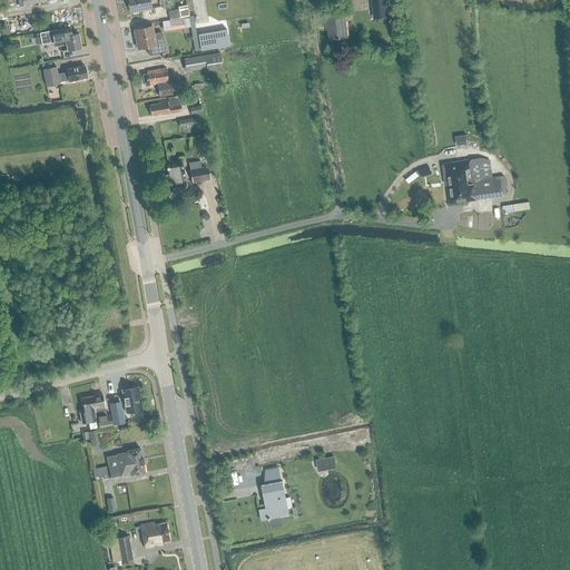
[(128,0),(131,12),(150,9),(148,0),(128,0)]
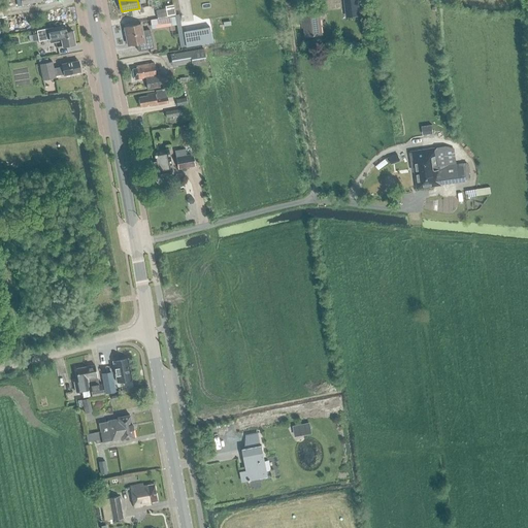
[(359,4),(344,6),(344,12),(352,11),(353,18),(361,17),(359,4)]
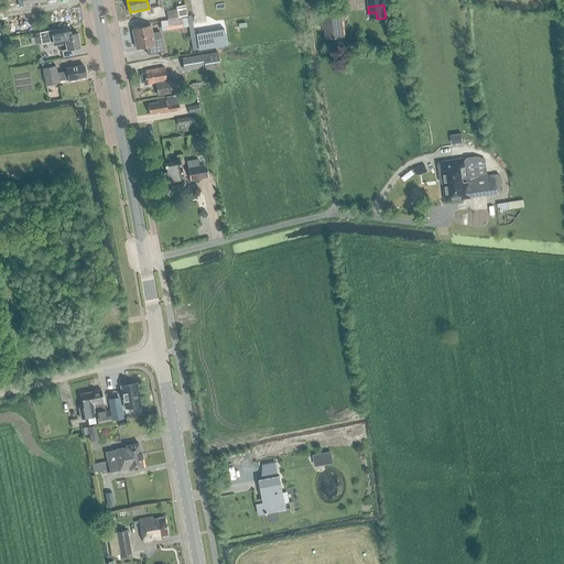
[(185,8),(177,10),(179,17),(187,15),(185,8)]
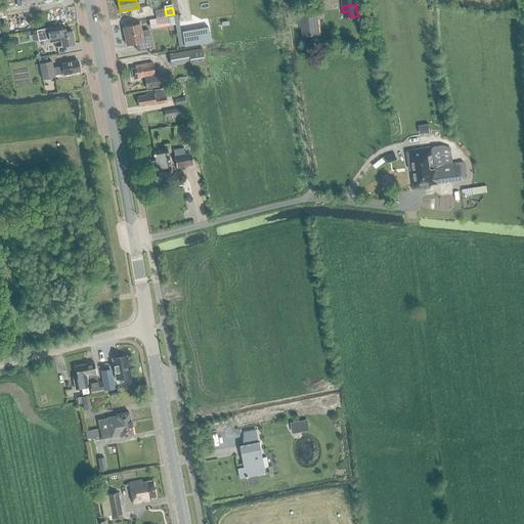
[(155,11),(156,18),(166,15),(165,9),(155,11)]
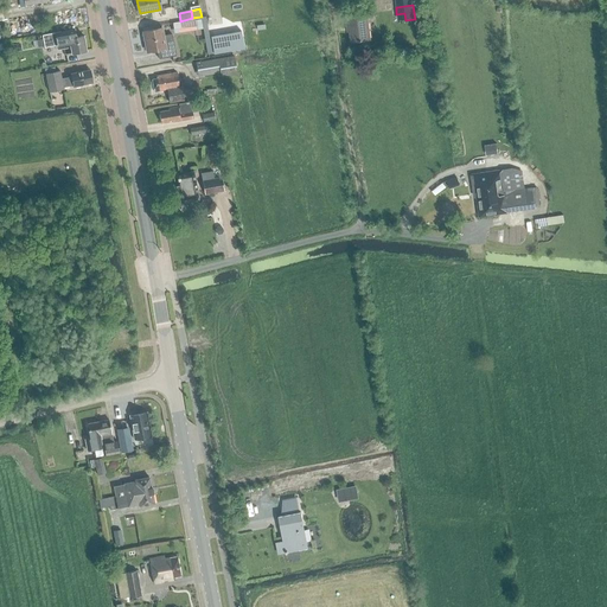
[(371,40),(368,14),(345,17),(347,33),(349,33),(350,43),(371,40)]
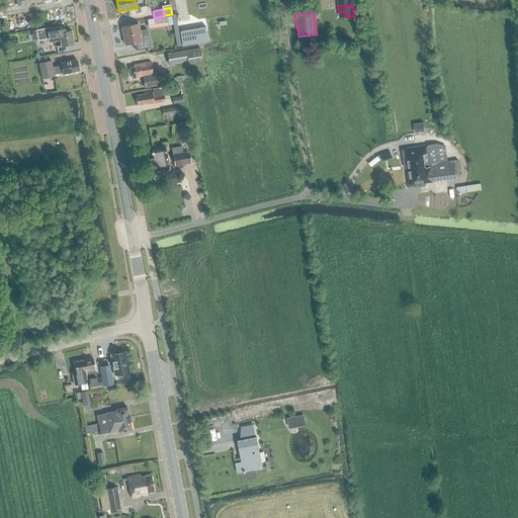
[(147,20),(149,28),(168,25),(167,17),(147,20)]
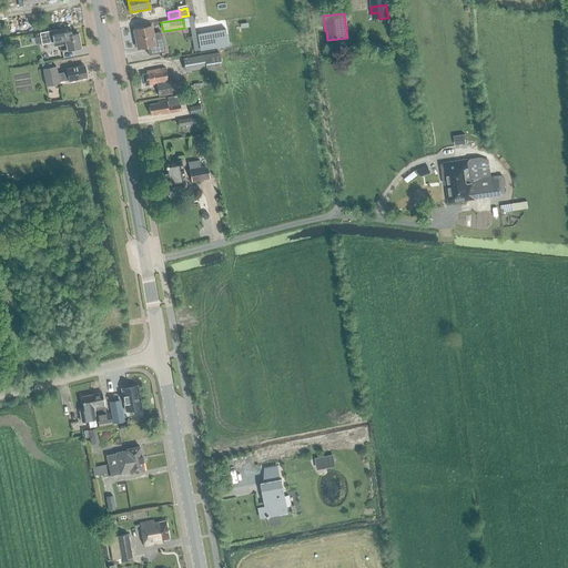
[(81,48),(79,33),(72,34),(70,27),(40,33),(41,37),(34,38),(37,44),(42,43),(42,44),(54,42),(54,47),(67,44),(68,50),(81,48)]
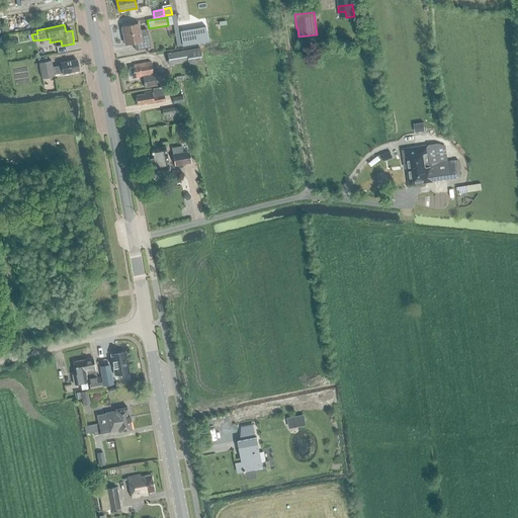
[(136,42),(137,51),(151,48),(148,29),(141,30),(140,24),(122,27),(125,45),(136,42)]
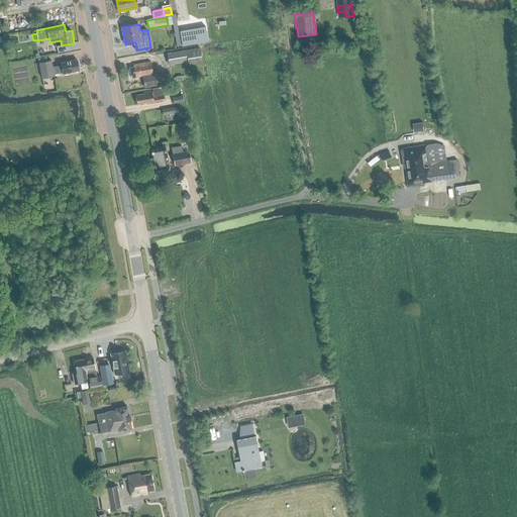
[(179,31),(182,46),(208,41),(206,26),(179,31)]
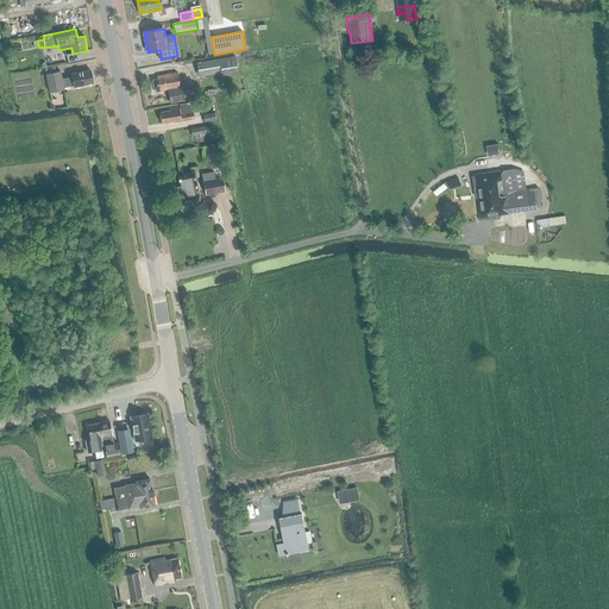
[(238,75),(236,56),(219,60),(221,74),(221,77),(238,75)]
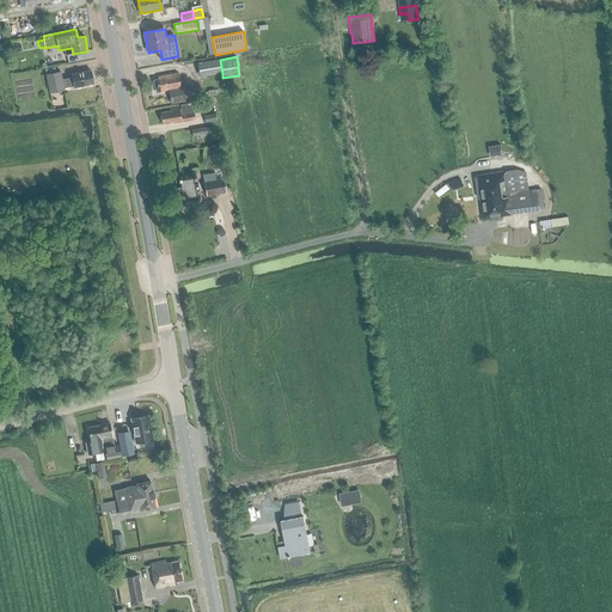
[(222,74),(220,60),(197,63),(200,78),(222,74)]
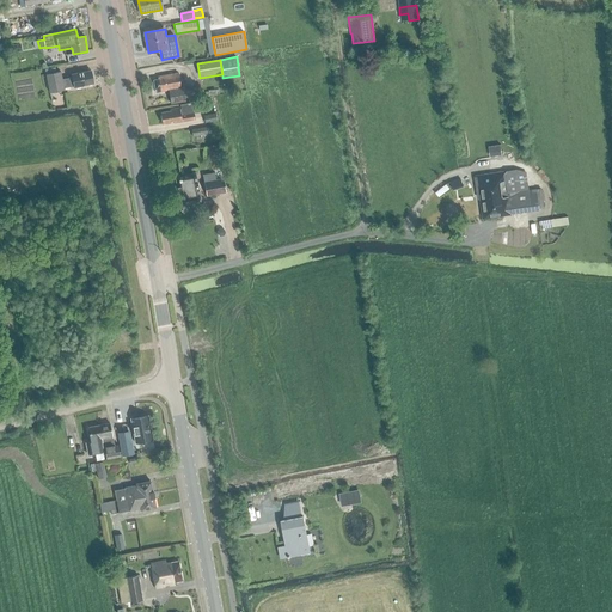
[(84,86),(93,84),(91,72),(72,74),(72,79),(62,80),(60,72),(56,73),(55,67),(46,69),(47,74),(46,75),(50,93),(63,91),(63,89),(73,87),(74,89),(84,87),(84,86)]
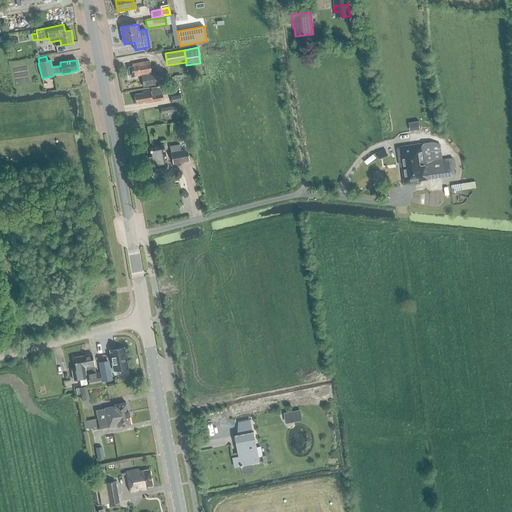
[(133,66),(129,67),(131,77),(142,76),(144,86),(156,84),(154,73),(151,73),(149,61),(133,64),(133,66)]
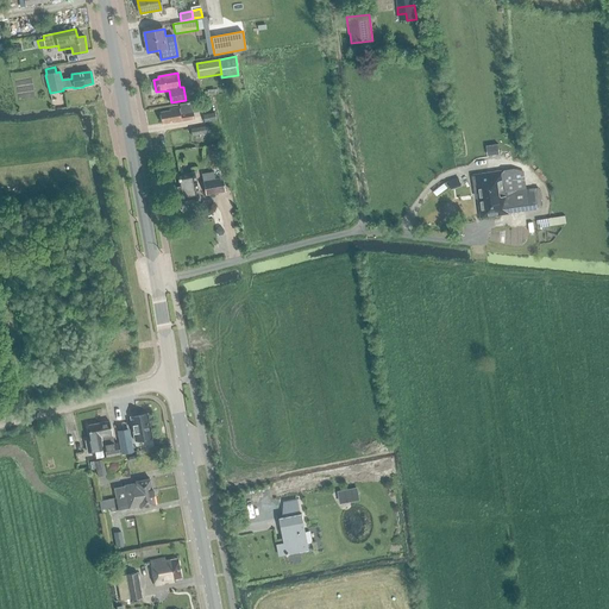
[(170,111),(161,112),(163,123),(175,120),(175,121),(193,119),(190,102),(179,105),(180,107),(169,108),(170,111)]
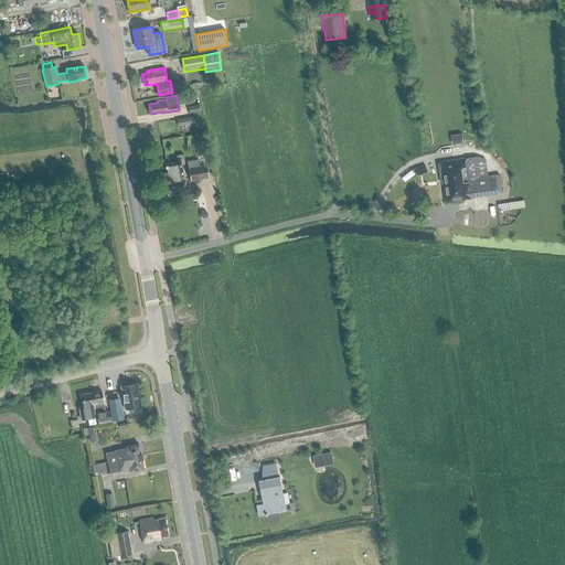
[(189,107),(190,114),(201,113),(200,105),(189,107)]
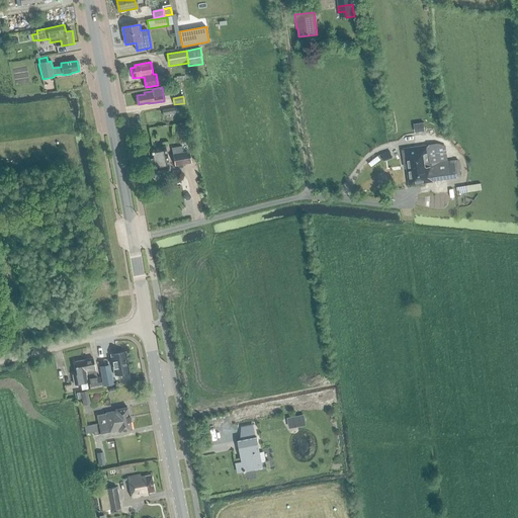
[(162,109),(163,116),(179,113),(178,107),(162,109)]
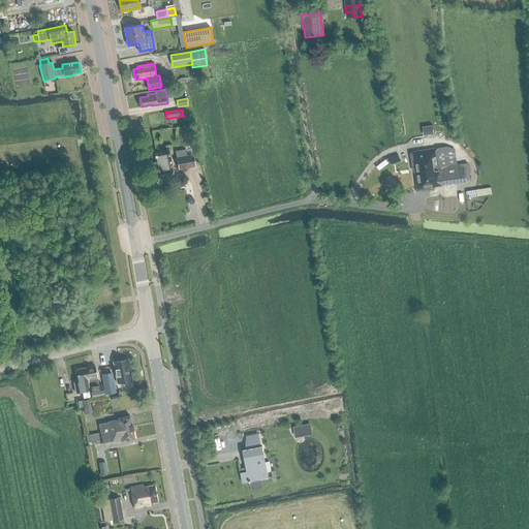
[(435,151),(413,155),(415,166),(414,166),(418,190),(443,186),(467,182),(464,163),(457,164),(457,160),(448,161),(446,147),(438,148),(435,151)]
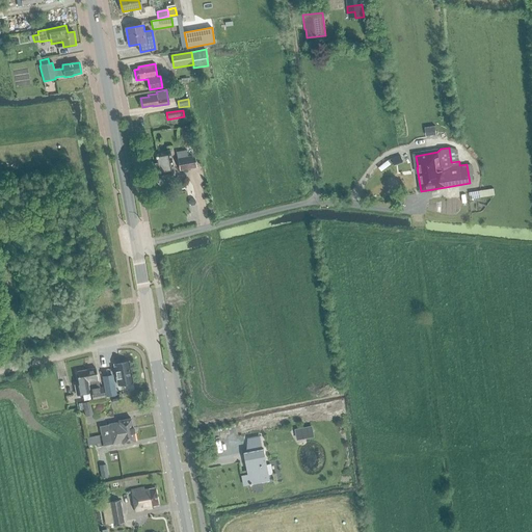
[(177,158),(179,170),(196,168),(194,156),(193,156),(192,150),(186,151),(187,157),(177,158)]
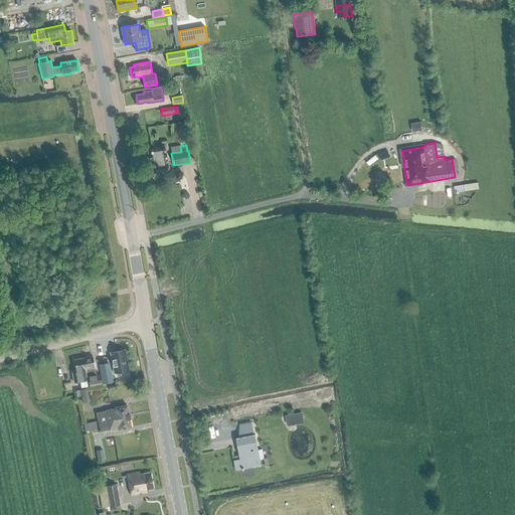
[(160,173),(162,175),(169,174),(170,171),(169,168),(170,167),(169,165),(168,165),(165,146),(147,150),(151,171),(159,169),(160,173)]
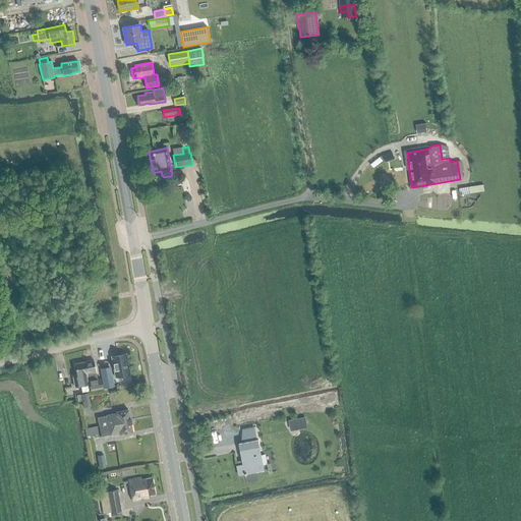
[(382,159),(372,166),(375,169),(385,162),(382,159)]
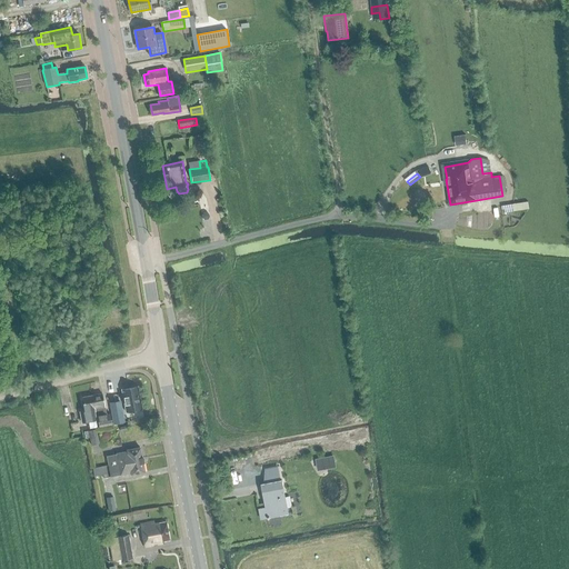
[(127,389),(122,390),(126,412),(131,411),(141,409),(137,387),(127,389)]
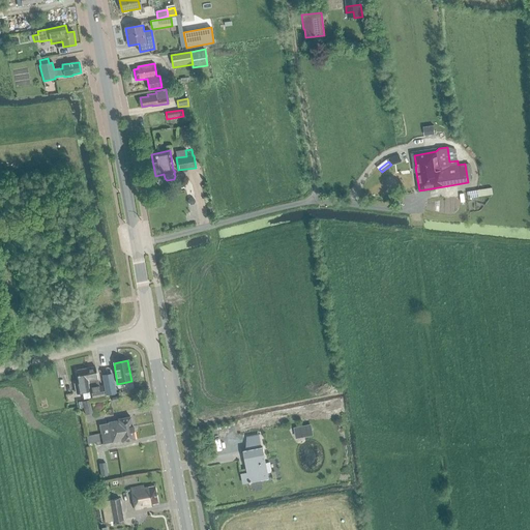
[(106,385),(116,383),(112,366),(101,369),(106,385)]
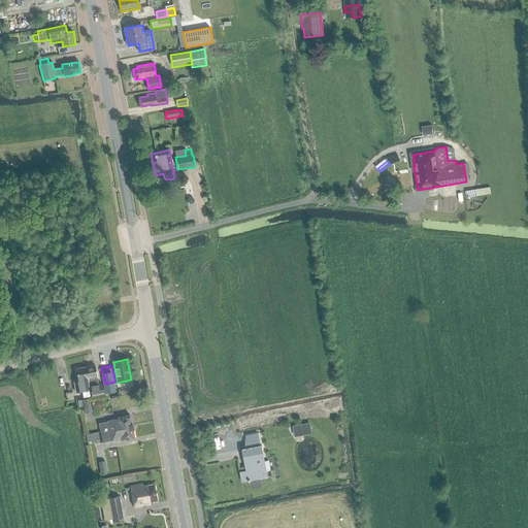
[(95,366),(86,367),(88,383),(89,390),(90,390),(92,397),(104,395),(102,384),(98,385),(95,366)]
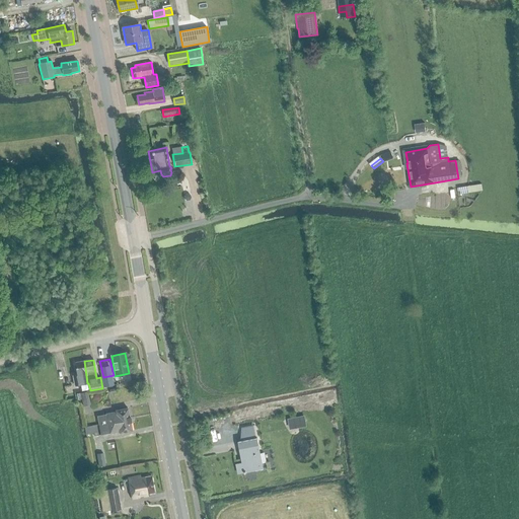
[(84,361),(75,363),(77,375),(73,376),(74,385),(87,383),(86,376),(84,361)]
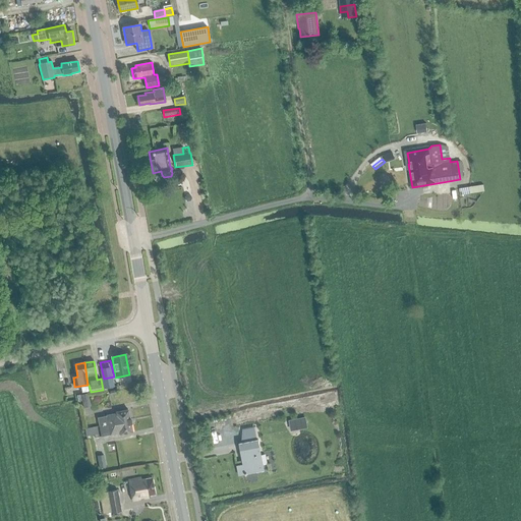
[(89,394),(81,395),(83,407),(91,406),(89,394)]
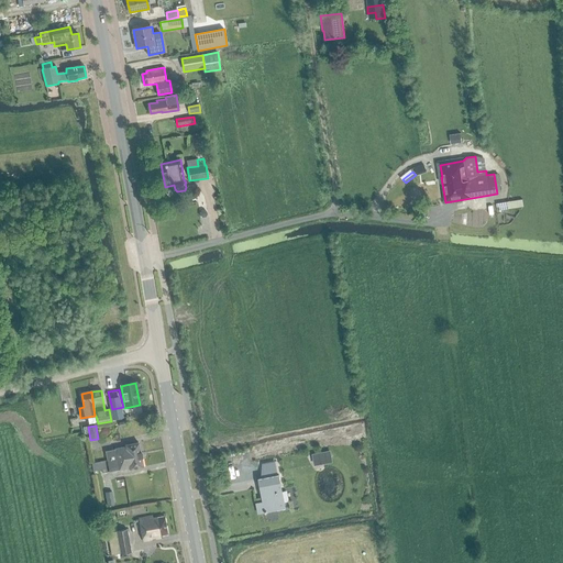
[(116,451),(106,452),(109,472),(119,470),(119,471),(129,470),(129,471),(143,468),(142,460),(143,459),(142,453),(141,453),(139,442),(124,445),(124,446),(114,449),(116,451)]
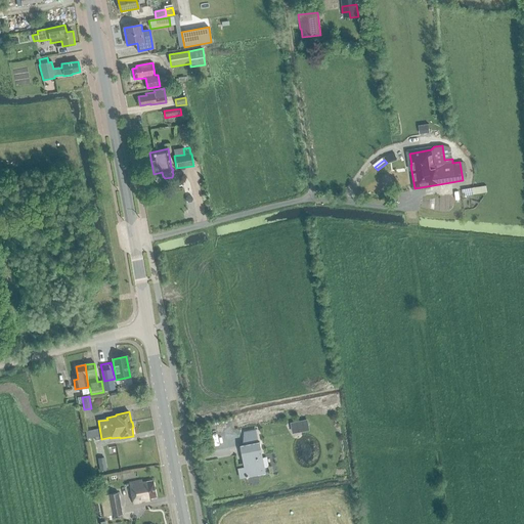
[(307,420),(298,422),(301,432),(309,431),(307,420)]
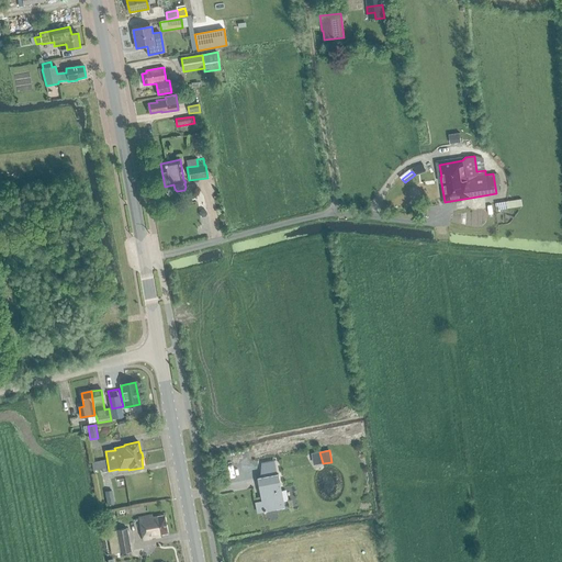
[(104,460),(91,462),(92,471),(101,469),(102,472),(107,471),(104,460)]
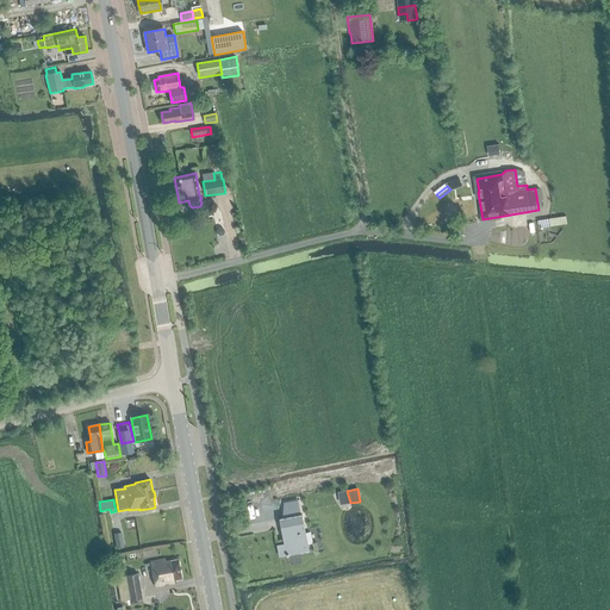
[(310,553),(303,517),(281,521),(286,546),(280,547),(281,559),(291,556),(291,558),(293,558),(293,556),(297,555),(300,554),(302,555),(310,553)]
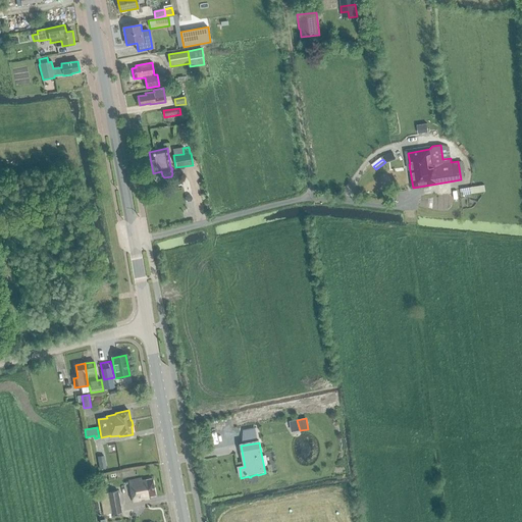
[(127,481),(132,502),(150,498),(150,496),(155,494),(152,478),(141,480),(141,478),(127,481)]
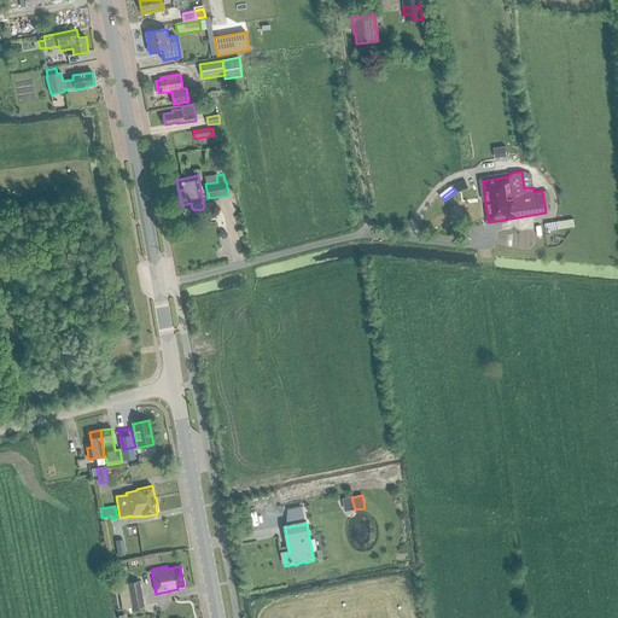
[(126,584),(130,610),(144,607),(139,582),(126,584)]
